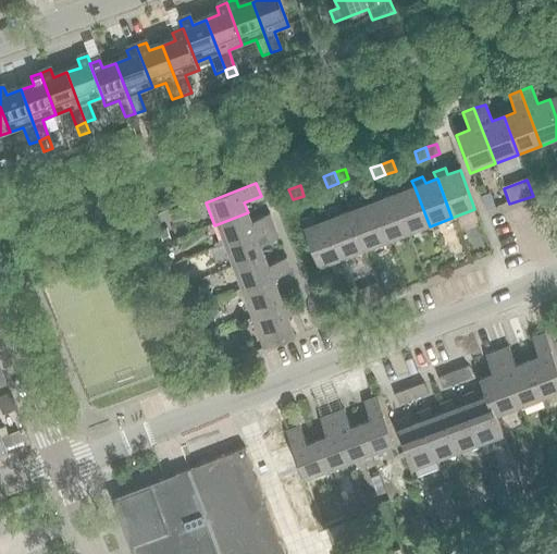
[(408,235),(430,226),(415,187),(404,192),(400,185),(390,188),(392,195),(393,195),(408,235)]
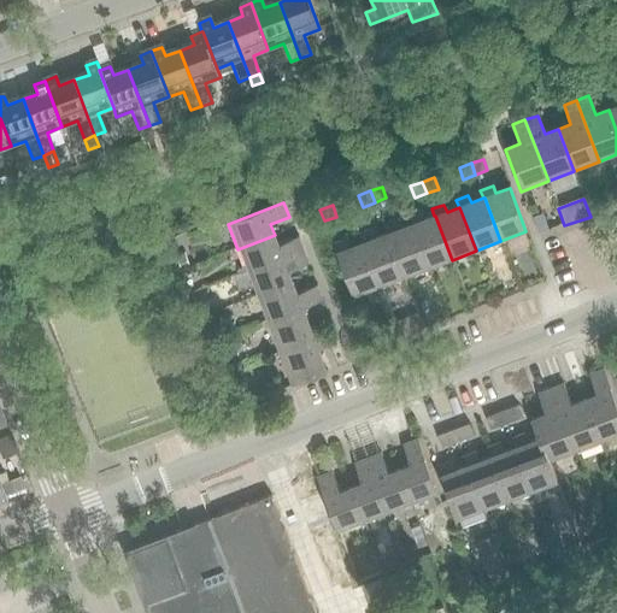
[(407,218),(410,225),(411,225),(427,269),(452,260),(435,216),(434,216),(422,220),(419,213),(407,218)]
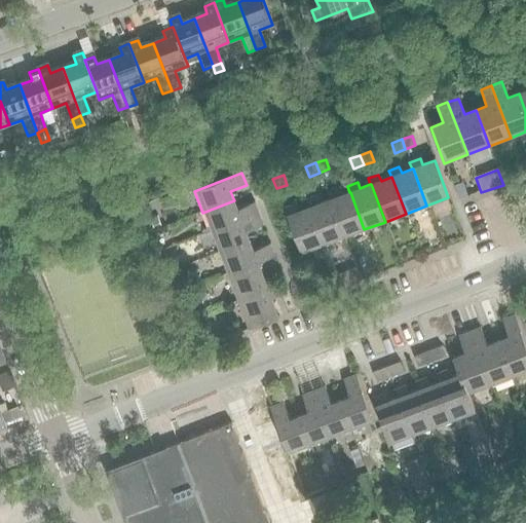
[(453,188),(458,201),(467,197),(462,184),(453,188)]
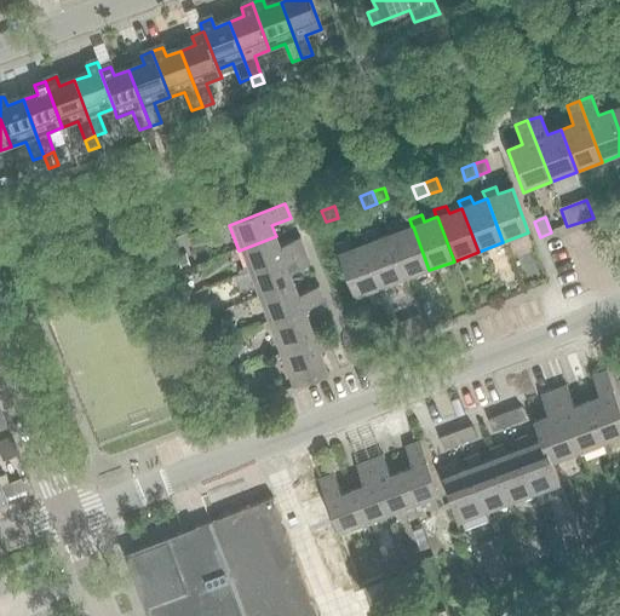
[(405,280),(429,270),(413,226),(412,226),(400,231),(397,224),(385,229),(388,236),(389,235),(405,280)]
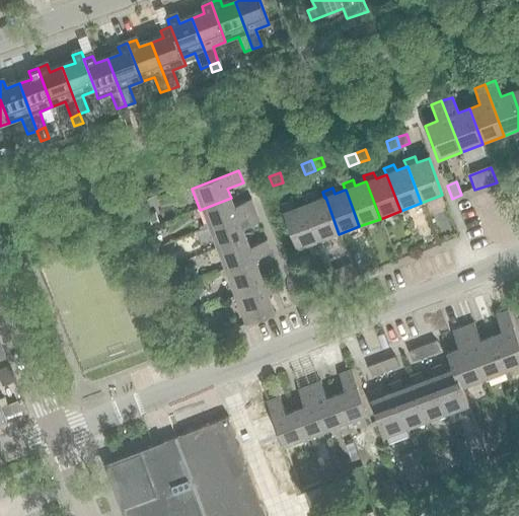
[(301,199),(304,205),(318,242),(339,234),(325,197),(324,198),(314,201),(312,195),(301,199)]
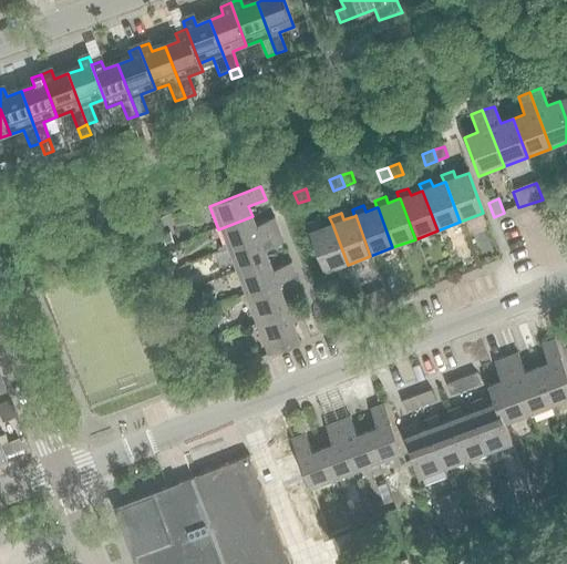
[(218,229),(227,252),(278,232),(274,221),(256,227),(253,216),(218,229)]
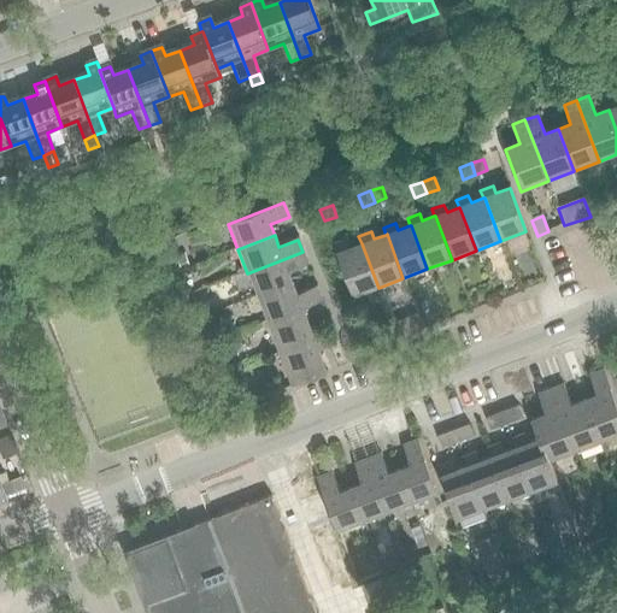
[(353,298),(378,288),(362,243),(350,248),(347,241),(334,246),(353,298)]
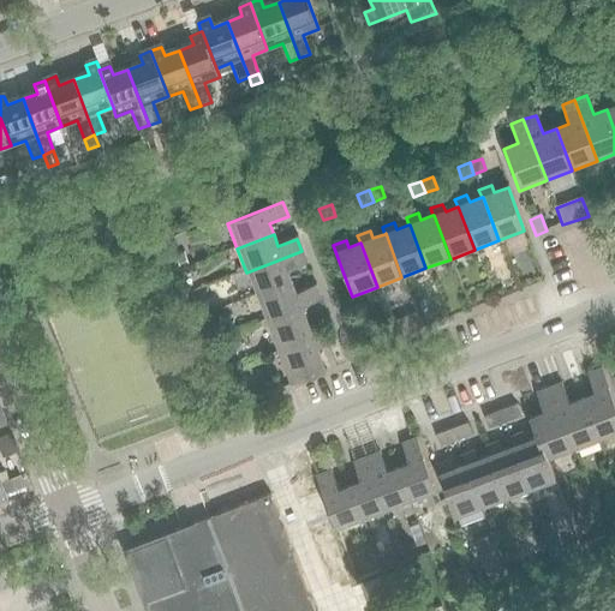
[(246,273),(256,297),(292,283),(287,271),(306,264),(302,251),(246,273)]
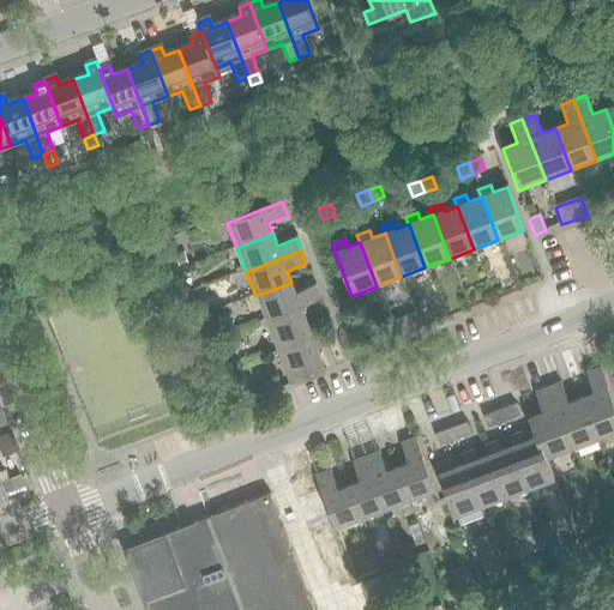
[(175,257),(179,269),(188,266),(184,253),(175,257)]
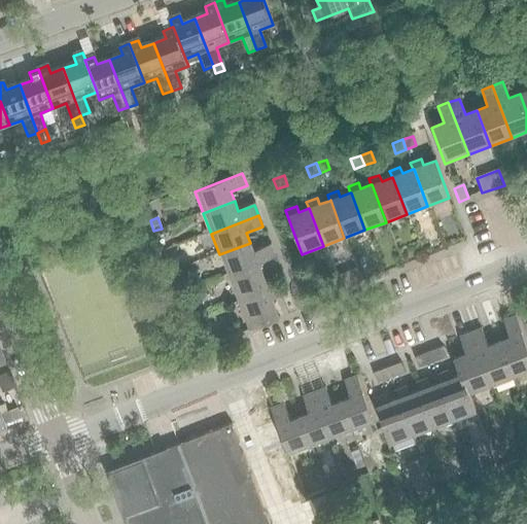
[(219,254),(226,276),(258,264),(258,265),(275,258),(270,246),(253,252),(250,243),(219,254)]
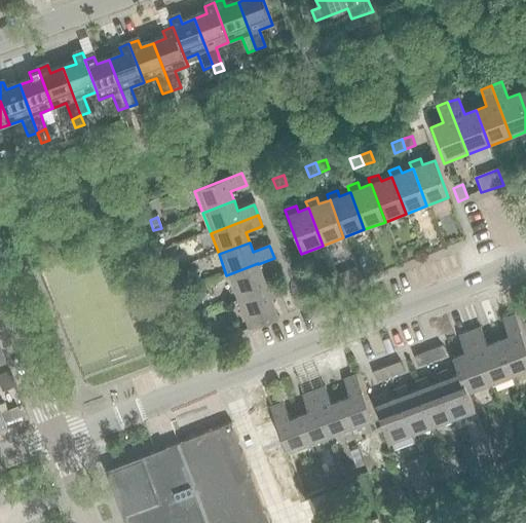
[(226,275),(236,302),(277,287),(274,278),(264,282),(258,264),(258,263),(226,275)]
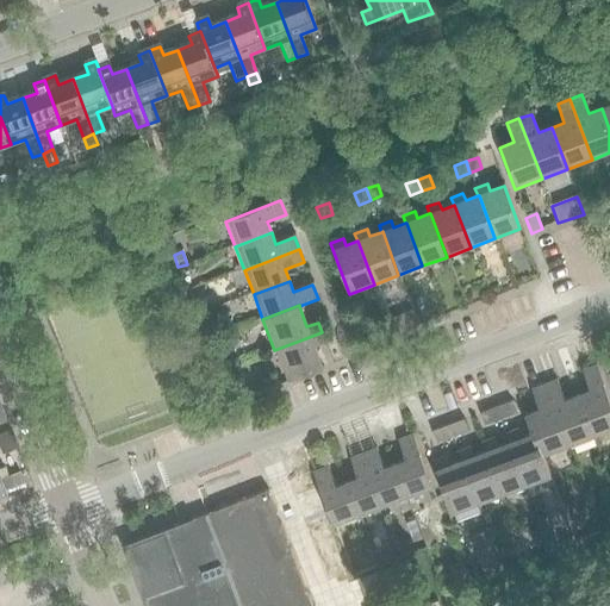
[(322,332),(274,350),(287,383),(323,370),(315,347),(325,343),(322,332)]
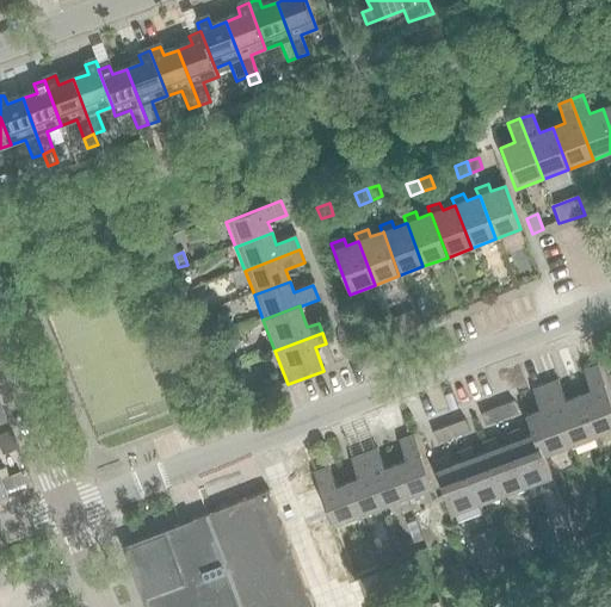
[(578,397),(593,439),(610,432),(610,404),(598,367),(584,373),(591,392),(578,397)]
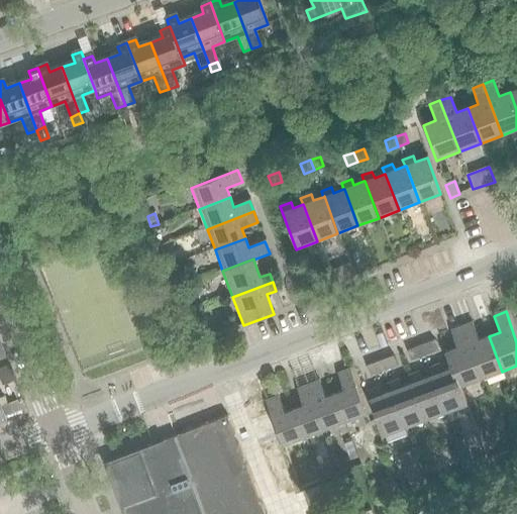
[(461,328),(481,380),(502,372),(489,336),(478,340),(472,324),(461,328)]
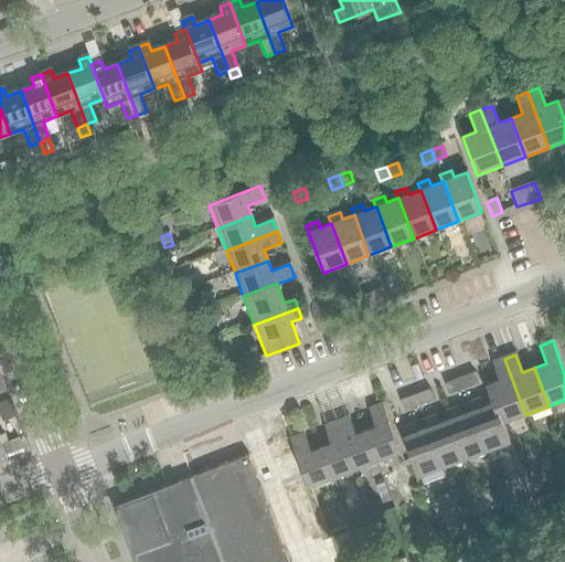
[(501,424),(502,424),(525,415),(504,359),(492,363),(499,381),(486,385),(492,403),(493,403),(501,424)]
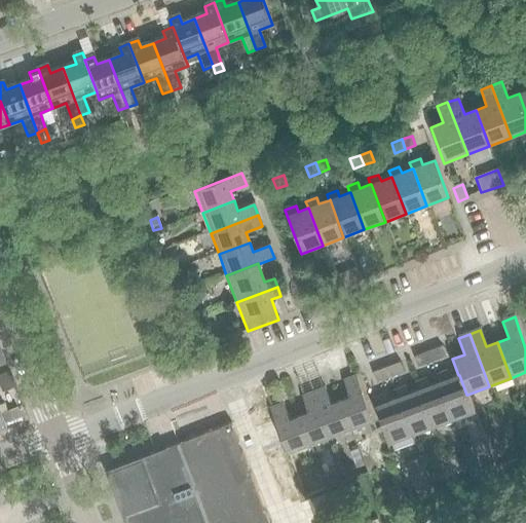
[(427,353),(431,363),(445,358),(441,347),(427,353)]
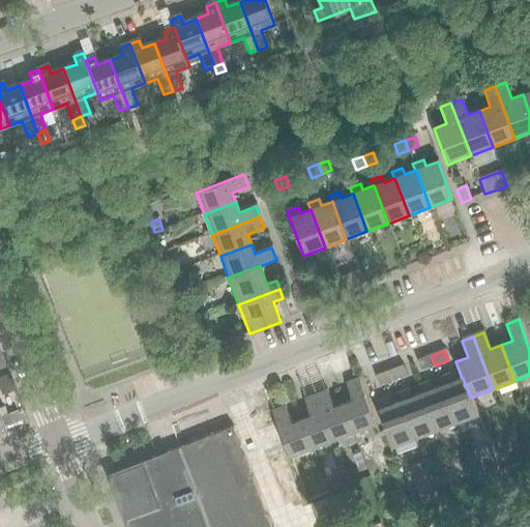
[(435,366),(431,356),(417,361),(420,371),(435,366)]
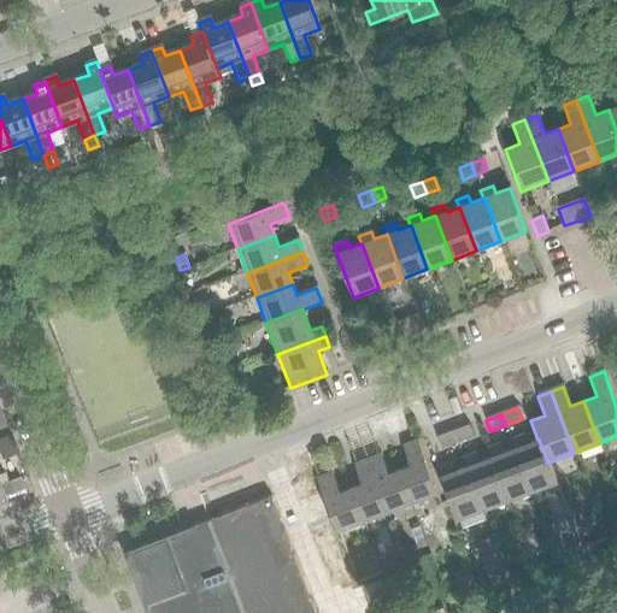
[(472,438),(469,426),(453,432),(457,444),(472,438)]
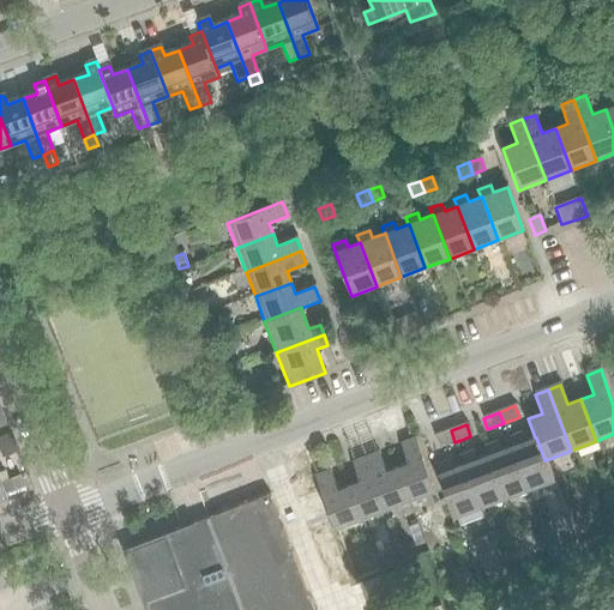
[(439,448),(455,442),(451,430),(434,436),(439,448)]
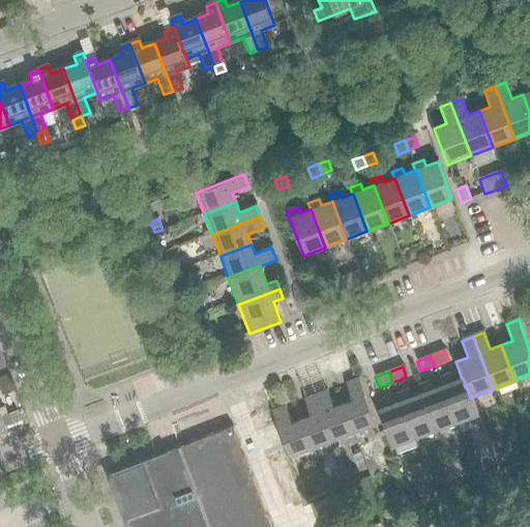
[(478,415),(471,398),(470,398),(463,378),(462,378),(452,382),(450,376),(439,380),(442,386),(455,423),(478,415)]
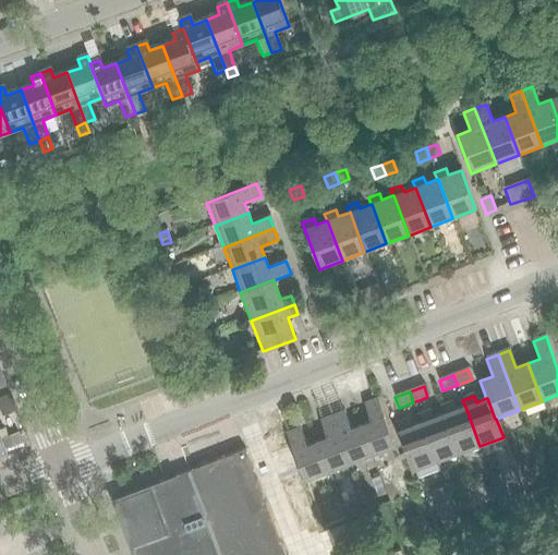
[(396,450),(378,403),(377,400),(364,405),(371,422),(361,426),(373,459),(396,450)]
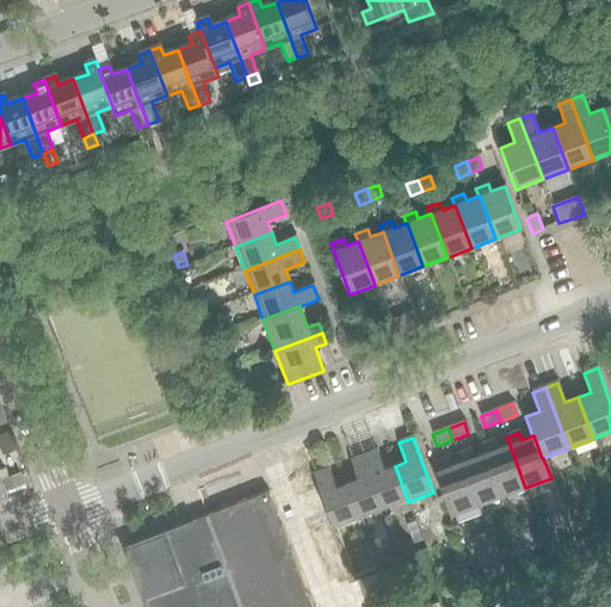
[(525,488),(510,445),(498,448),(494,441),(482,446),(485,453),(501,497),(525,488)]
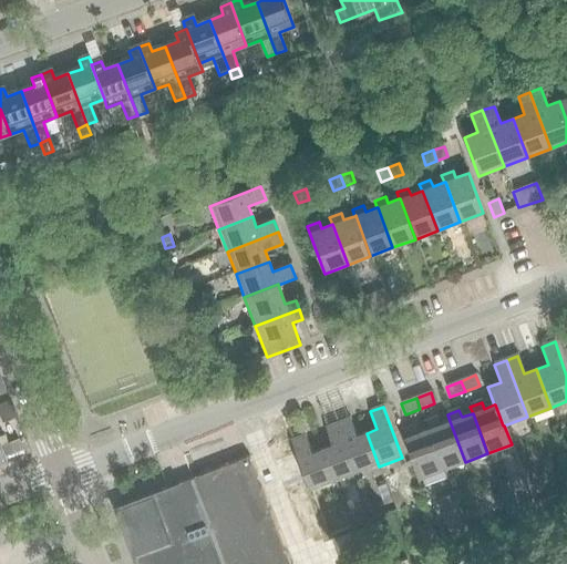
[(379,467),(367,433),(356,437),(349,419),(338,423),(357,475),(379,467)]
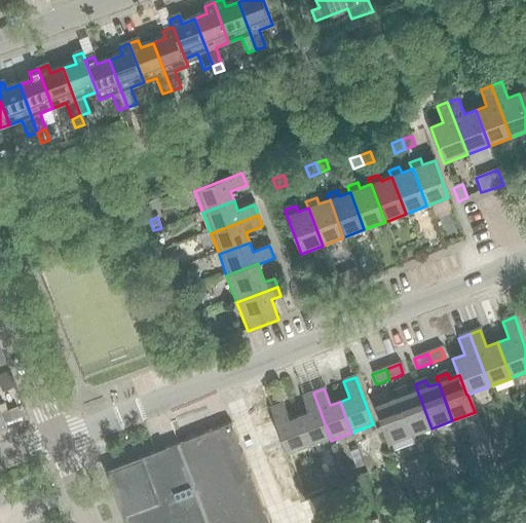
[(431,428),(417,390),(407,395),(405,388),(395,393),(397,399),(411,436),(431,428)]
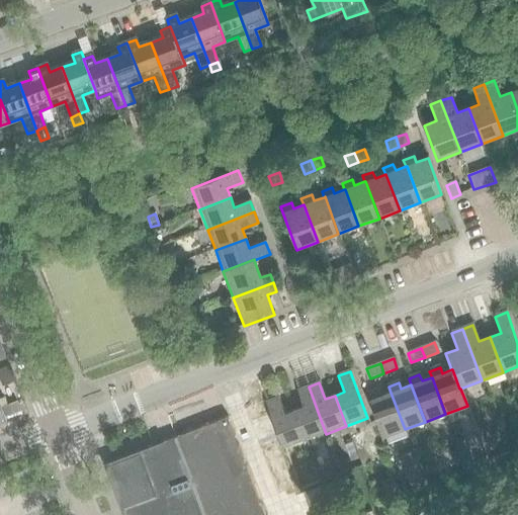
[(293,411),(306,441),(326,434),(309,387),(297,392),(304,407),(293,411)]
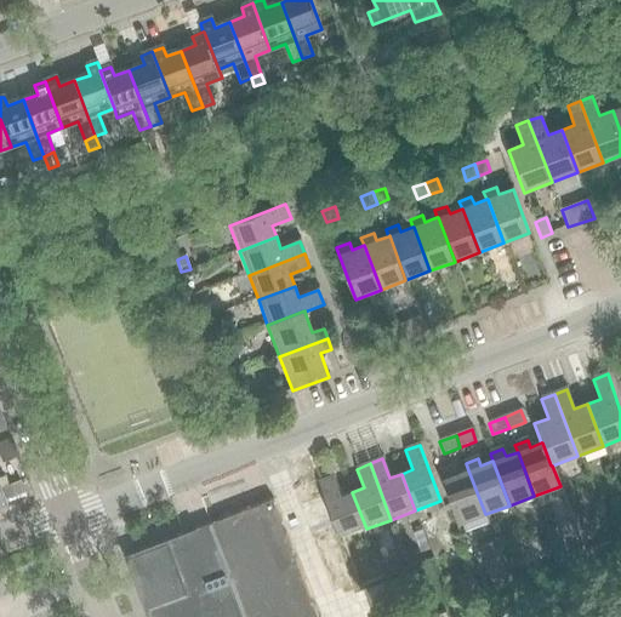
[(485,514),(468,470),(456,475),(454,468),(440,473),(460,524),(485,514)]
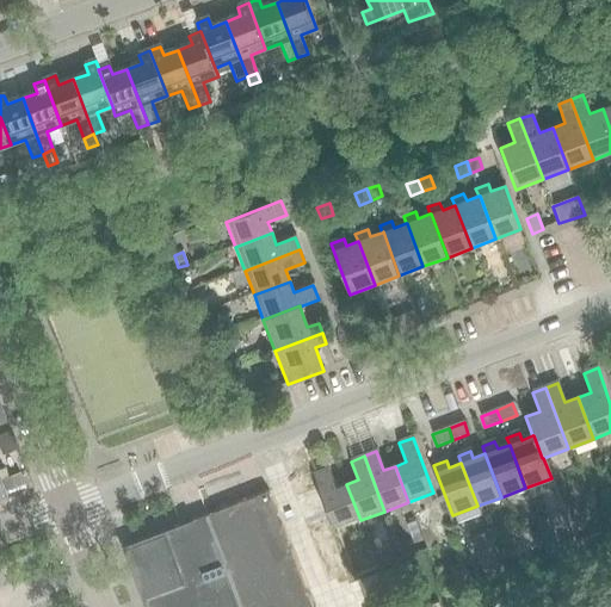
[(360,520),(346,484),(335,488),(328,470),(315,475),(337,530),(360,520)]
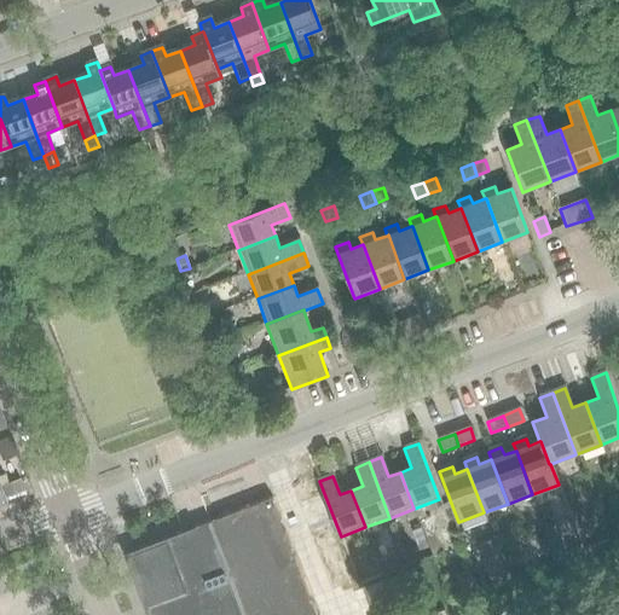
[(21,482),(1,489),(5,500),(24,493),(21,482)]
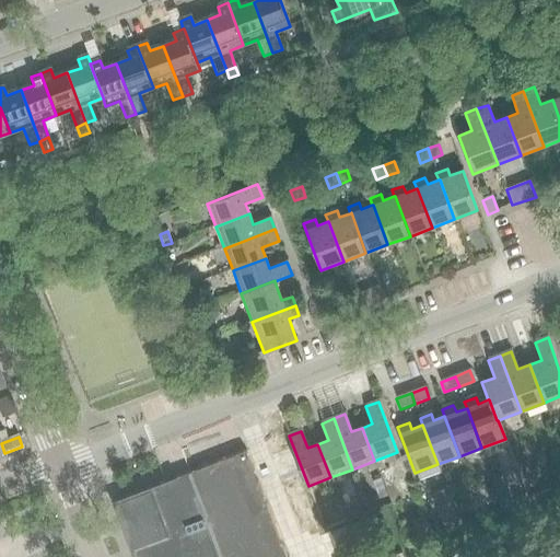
[(284,556),(245,452),(189,474),(176,479),(176,478),(112,502),(132,556),(284,556)]
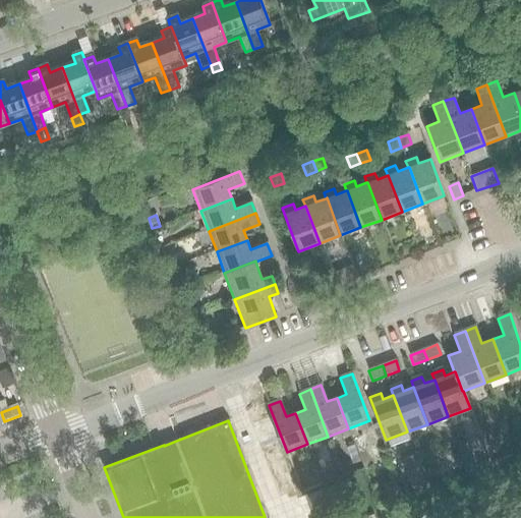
[(412,475),(416,488),(426,485),(422,471),(412,475)]
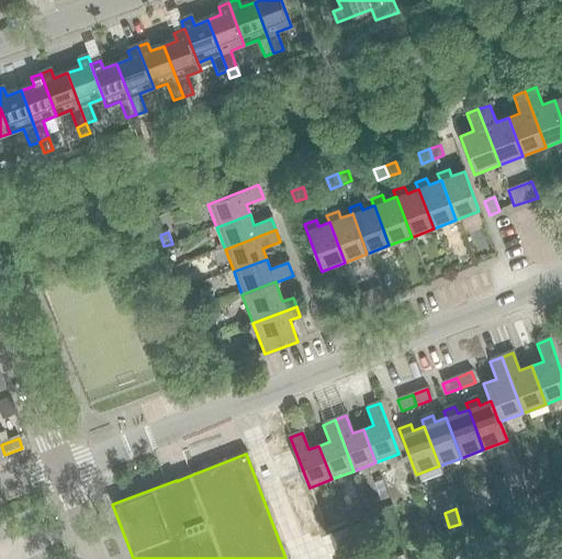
[(413,530),(417,545),(434,538),(429,525),(413,530)]
